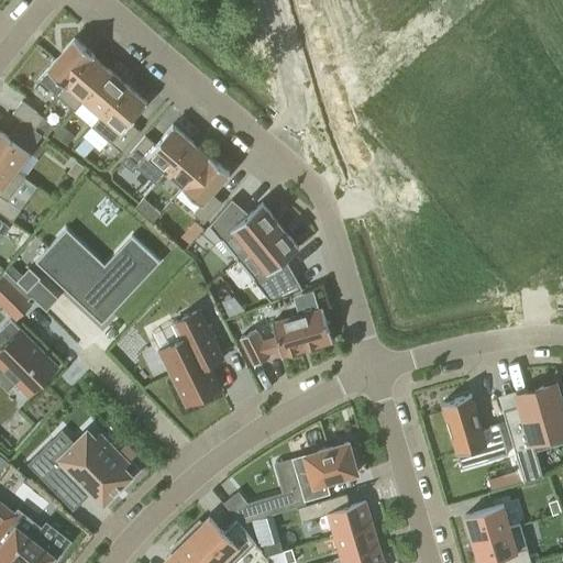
[(37,79),(57,96),(94,55),(94,56),(95,55),(74,37),(37,79)]
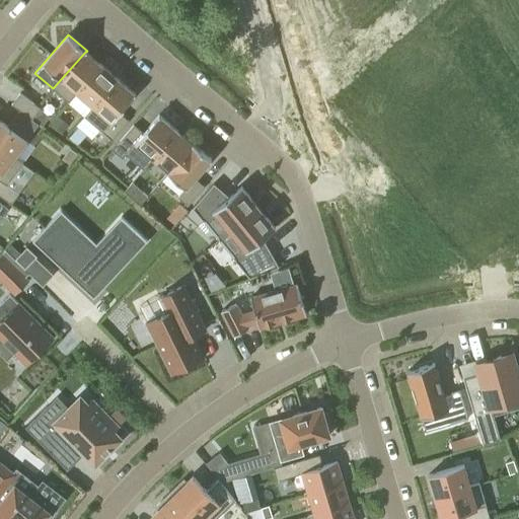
[(69,101),(77,92),(101,64),(86,52),(86,51),(53,88),(69,101)]
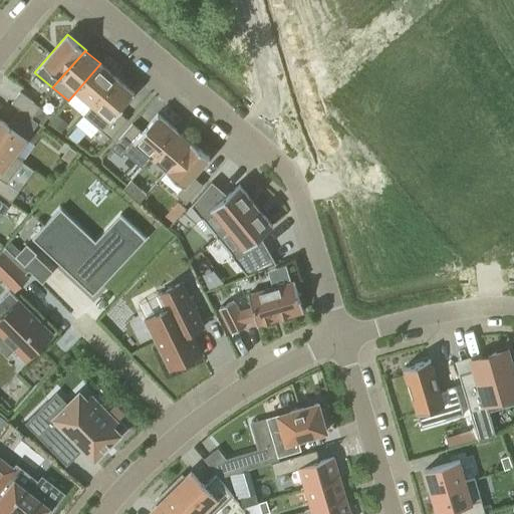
[(76,91),(92,104),(115,77),(100,63),(76,91)]
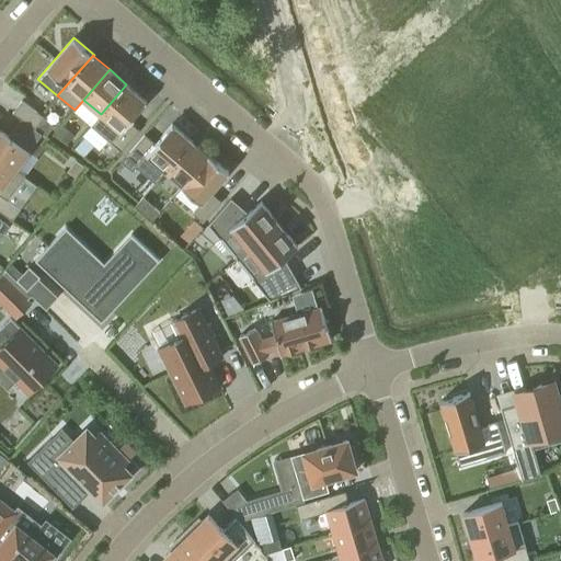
[(126,84),(101,114),(91,125),(121,151),(139,130),(128,122),(146,101),(126,84)]
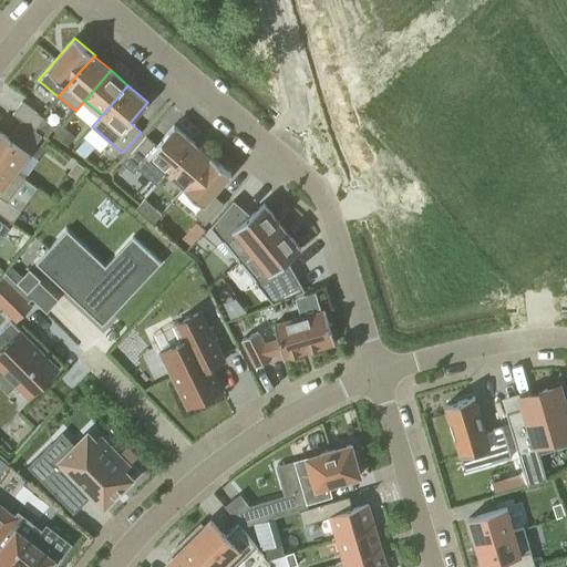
[(34,130),(43,117),(21,101),(12,113),(34,130)]
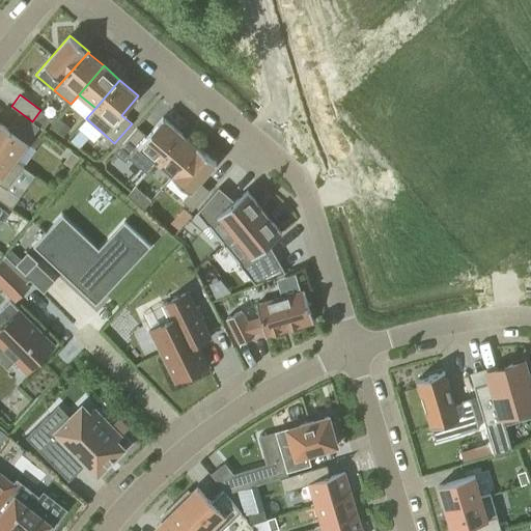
[(139,146),(157,162),(182,133),(163,117),(146,136),(138,145),(139,146)]
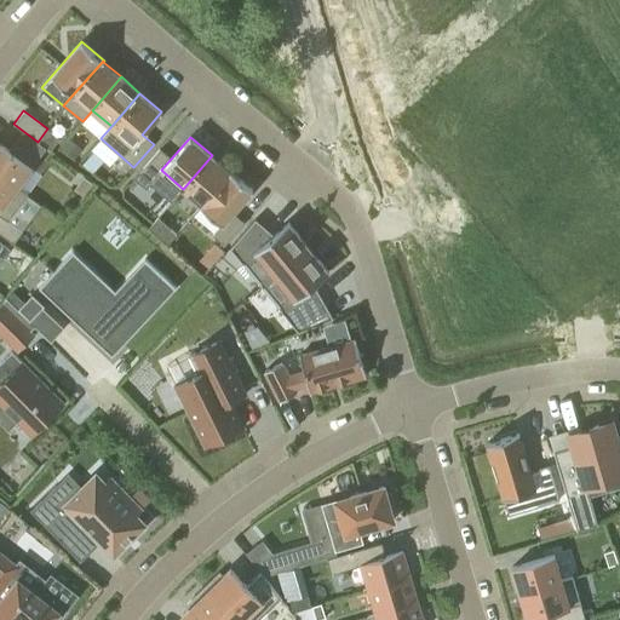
[(73,159),(81,148),(69,139),(62,149),(73,159)]
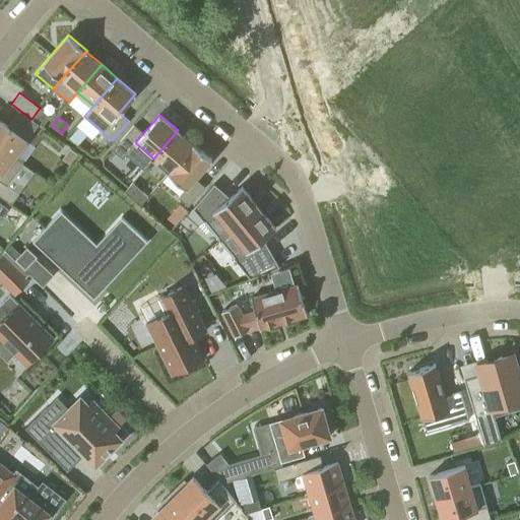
[(0,120),(0,145),(14,156),(26,140),(0,120)]
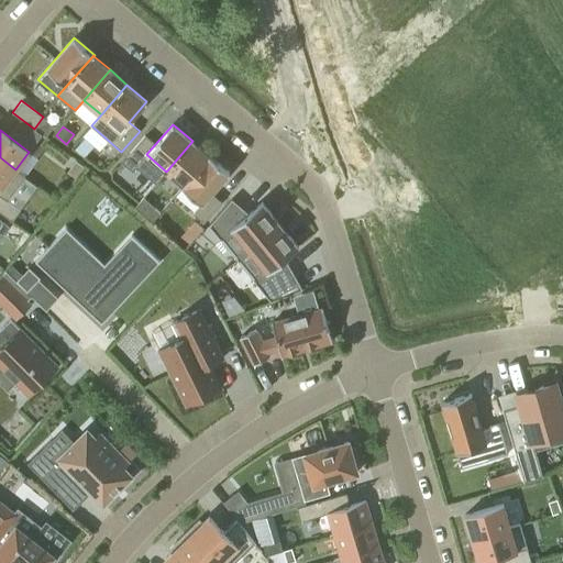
[(138,165),(147,155),(146,154),(155,144),(144,135),(127,156),(138,165)]
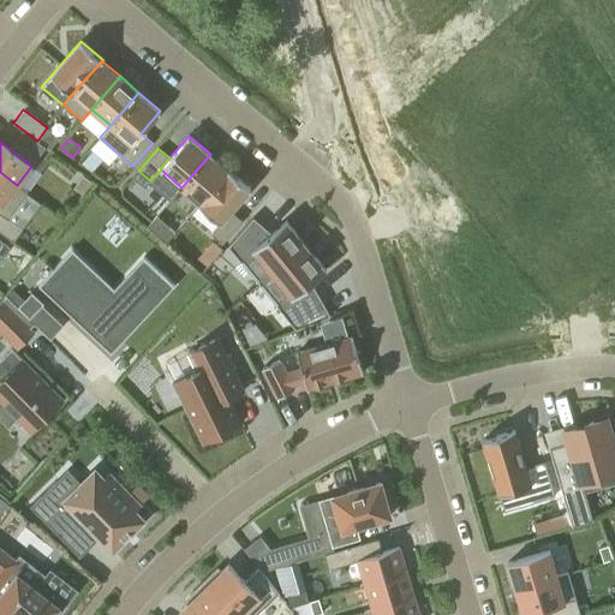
[(83,162),(94,169),(102,159),(91,150),(83,162)]
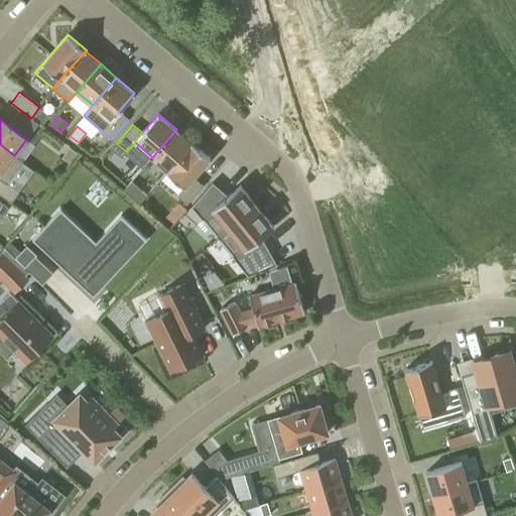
[(191,142),(190,142),(176,129),(152,157),(166,169),(167,170),(191,142)]
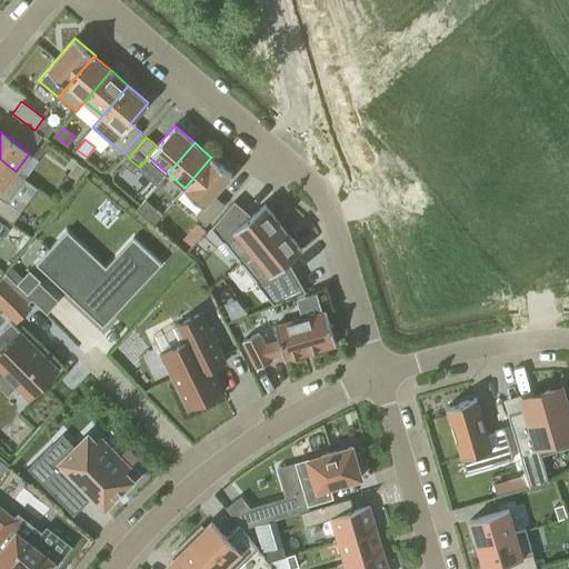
[(185,188),(183,187),(183,188),(203,205),(205,206),(213,195),(231,175),(211,156),(210,157),(211,157),(185,188)]
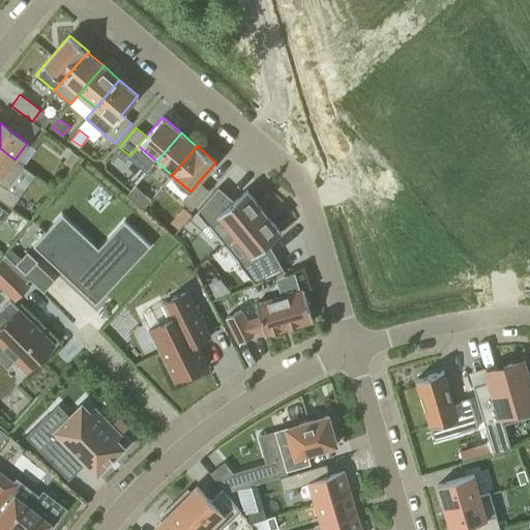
[(0,183),(6,188),(23,166),(15,159),(0,148),(0,183)]
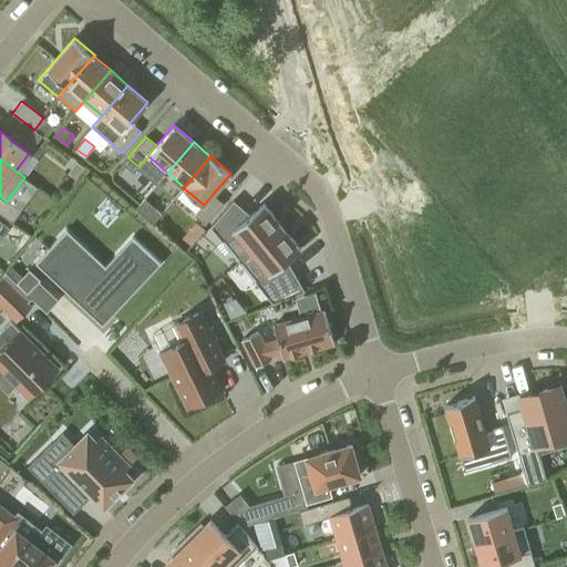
[(223,204),(213,194),(204,205),(203,204),(194,215),(205,224),(223,204)]
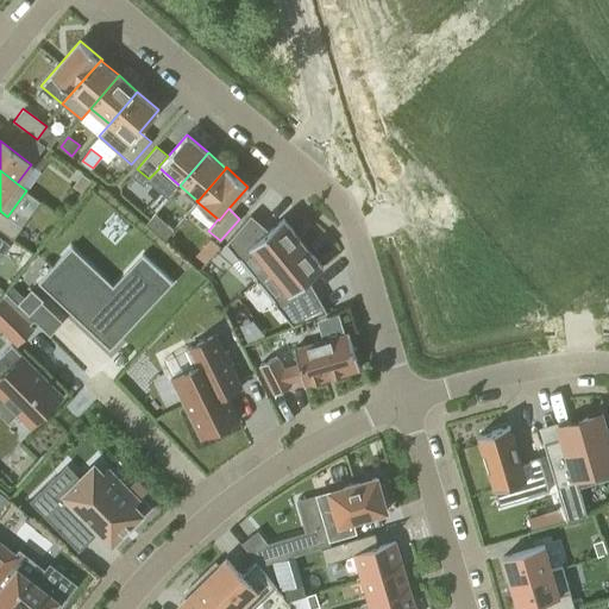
[(7,217),(0,211),(0,228),(13,239),(22,227),(7,217)]
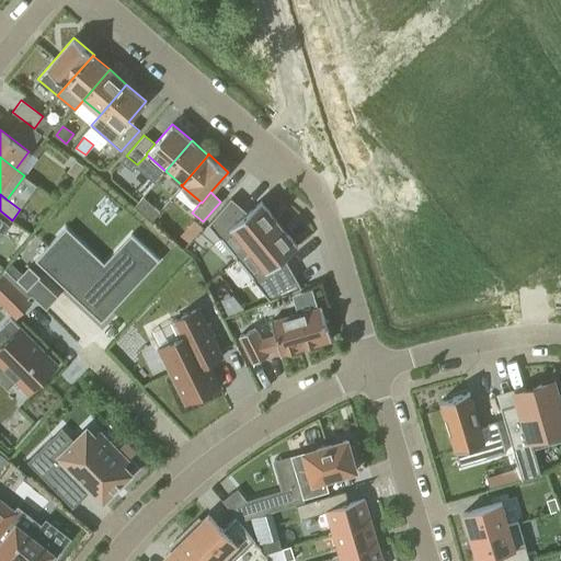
[(142,196),(134,206),(150,221),(159,212),(142,196)]
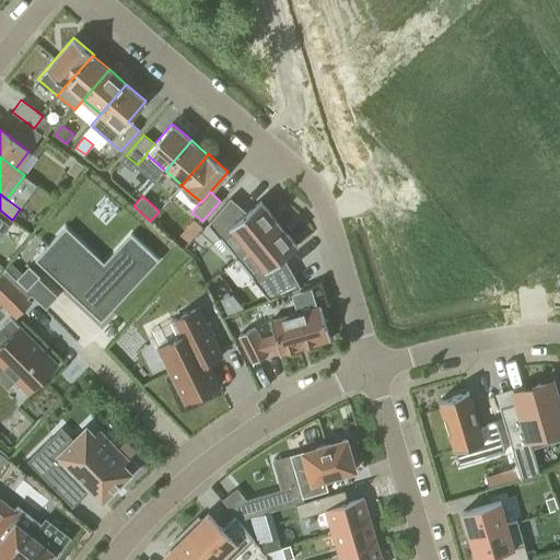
[(231,197),(208,223),(235,258),(278,223),(261,202),(260,200),(247,211),(231,197)]
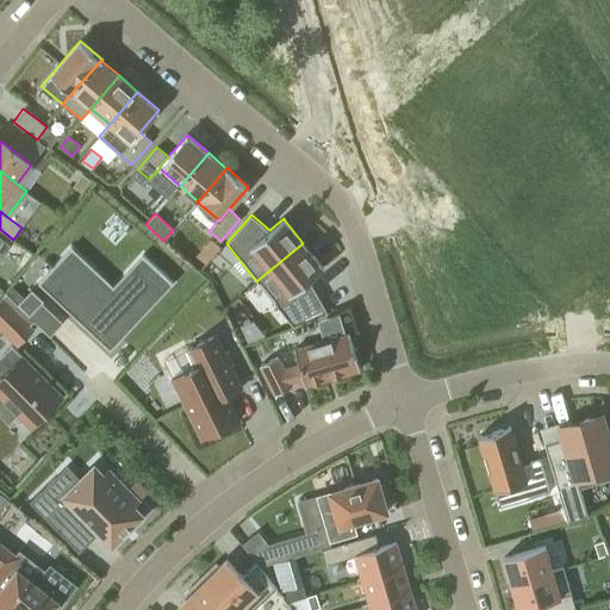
[(288,296),(323,267),(304,243),(269,271),(288,296)]
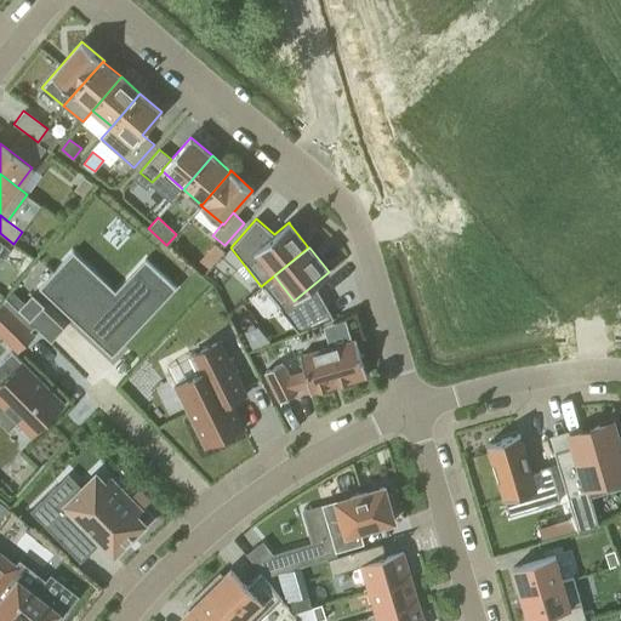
[(73,268),(68,262),(44,288),(100,340),(107,332),(117,342),(160,297),(137,274),(114,298),(79,262),(73,268)]
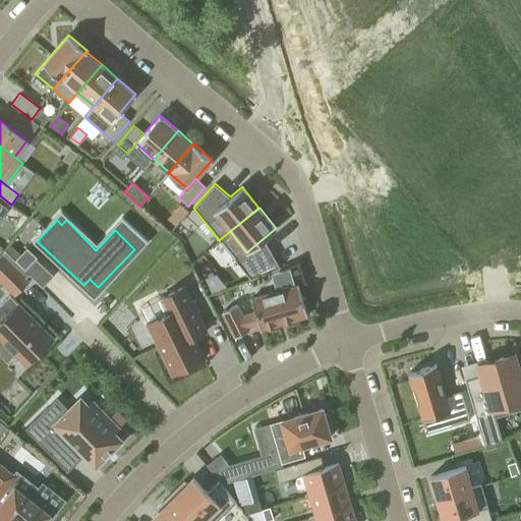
[(11,244),(5,250),(14,259),(18,256),(20,253),(12,245),(11,244)]
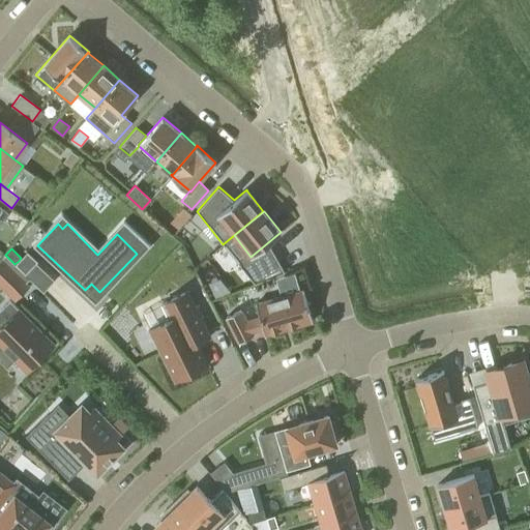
[(19,261),(15,264),(25,274),(36,263),(37,261),(27,252),(21,258),(19,261)]
